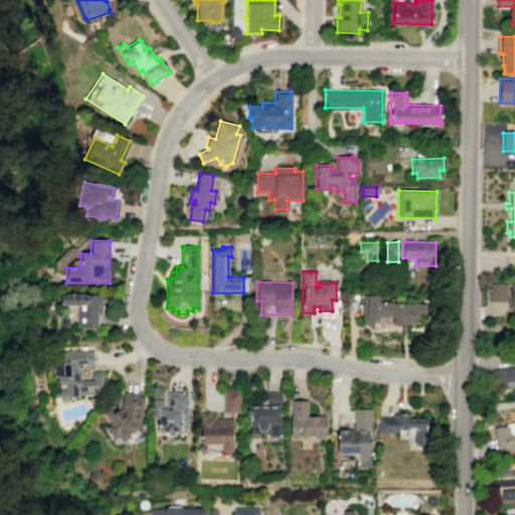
[(489,283),(506,283),(506,301),(489,301),(489,283)]
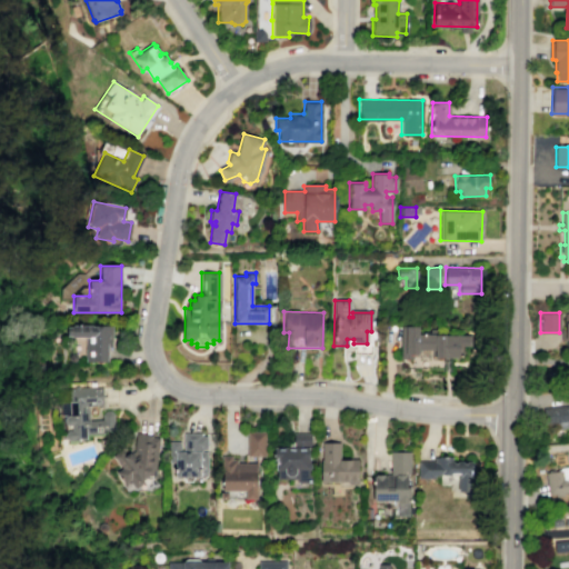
[(86,361),(86,338),(71,338),(71,336),(67,336),(67,327),(72,327),(72,325),(85,325),(112,325),(112,347),(107,347),(107,361),(86,361)]
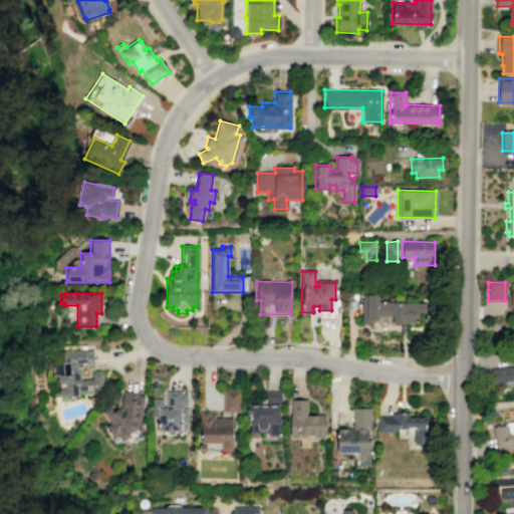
[(361,324),(372,324),(372,319),(377,319),(377,316),(391,316),(391,322),(417,322),(417,312),(425,312),(425,301),(376,301),(376,295),(361,295),(361,324)]
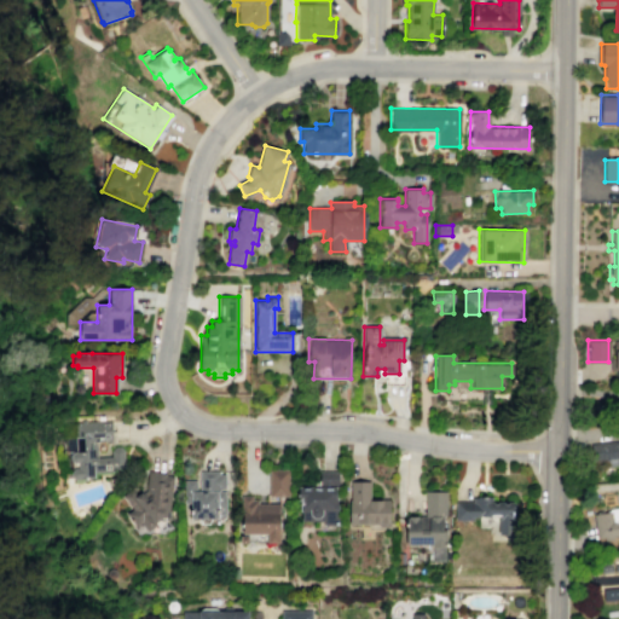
[(400,374),(383,375),(383,386),(404,386),(404,363),(400,363),(400,374)]
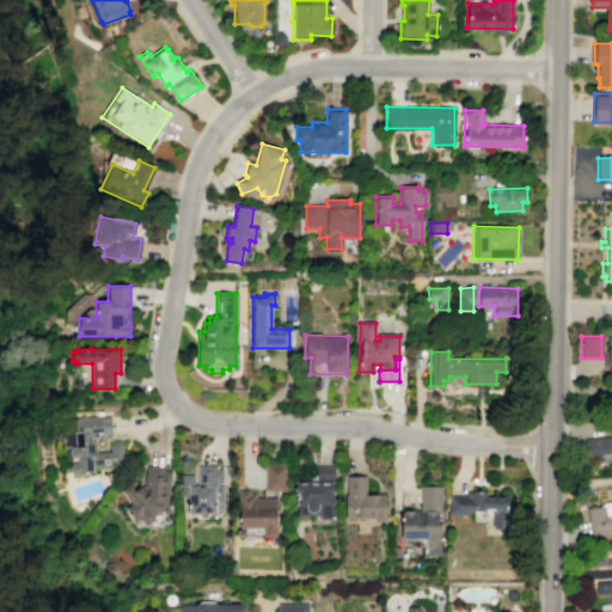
[(73,417),(109,415),(110,434),(93,436),(95,453),(110,452),(109,442),(121,441),(122,464),(92,466),(93,472),(71,473),(68,446),(74,446),(73,417)]
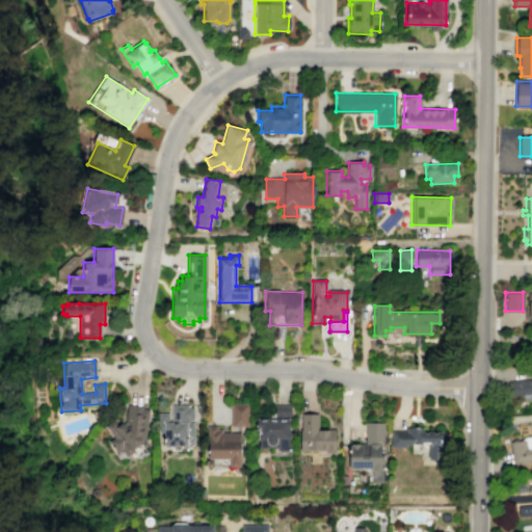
[(506,381),(531,378),(531,393),(507,396),(506,381)]
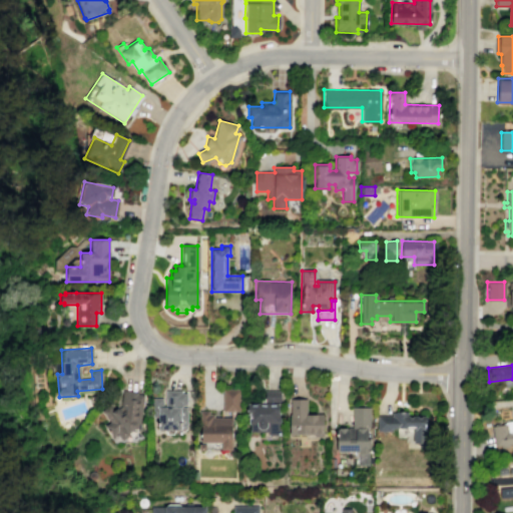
[(222,389),(238,389),(238,411),(222,411),(222,389)]
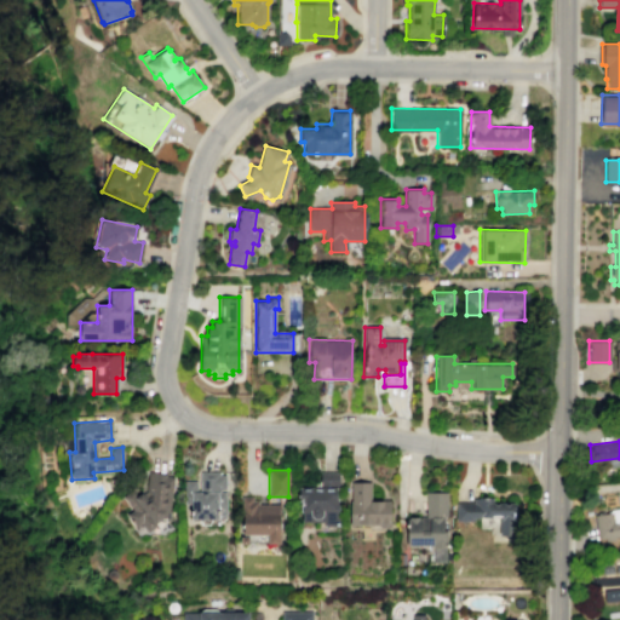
[(145,491),(137,497),(131,488),(121,497),(131,510),(126,515),(136,527),(141,523),(148,533),(158,526),(160,529),(166,524),(172,476),(165,476),(166,472),(148,471),(145,491)]
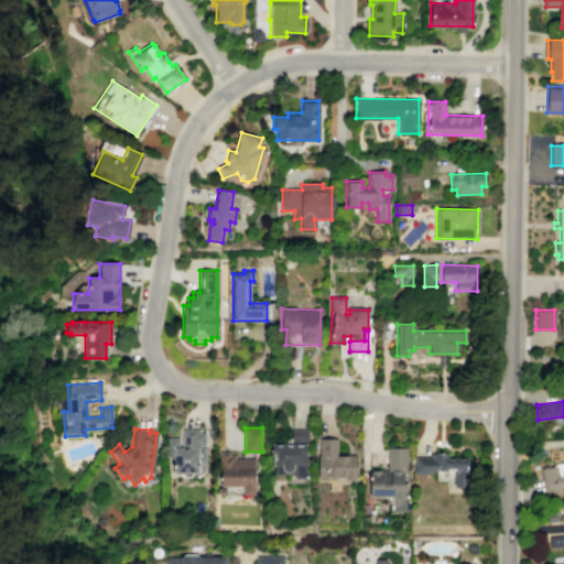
[(166,437),(166,458),(173,458),(173,473),(206,473),(206,433),(199,433),(199,429),(181,429),(181,437),(166,437)]
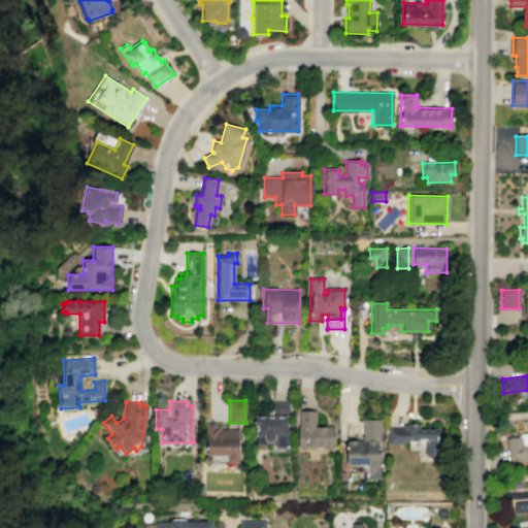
[(272,401),(288,401),(288,416),(286,416),(286,429),(288,431),(288,434),(286,436),(286,444),(288,444),(288,448),(275,448),(275,444),(257,444),(257,435),(255,435),(255,426),(253,426),(254,415),(272,415),(272,401)]
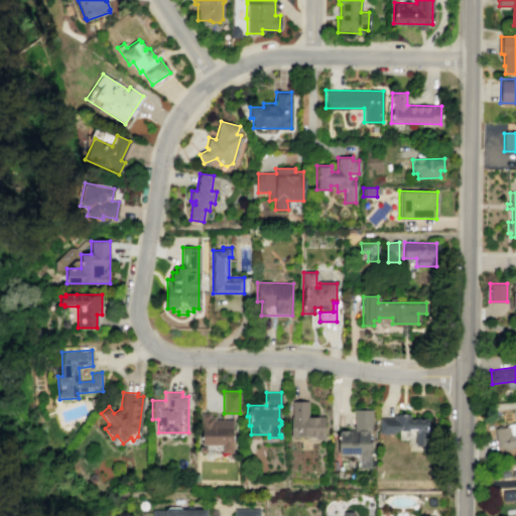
[(291,401),(307,401),(308,416),(325,416),(325,439),(315,439),(314,436),(290,436),(290,416),(291,416),(291,401)]
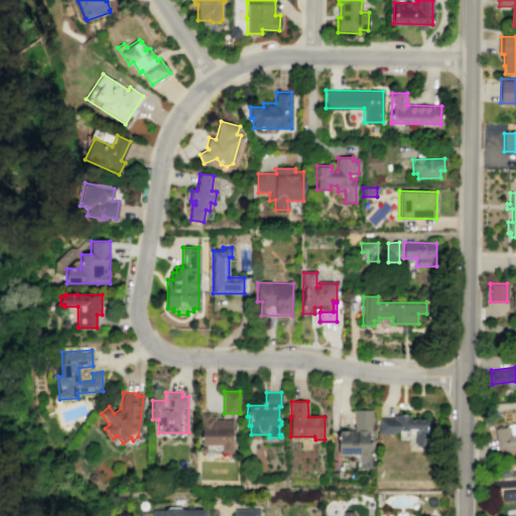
[(339,431),(339,453),(360,453),(360,467),(372,467),(371,409),(354,409),(354,431),(339,431)]
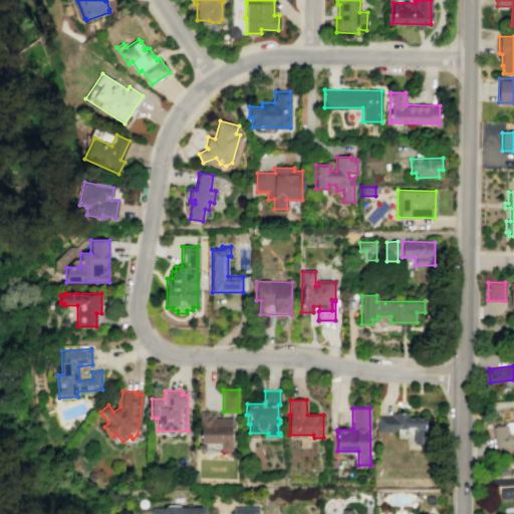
[(200,412),(208,412),(208,416),(213,416),(213,419),(231,419),(231,450),(221,451),(221,449),(205,449),(205,451),(199,451),(198,445),(205,444),(205,443),(200,443),(200,438),(199,438),(199,435),(200,435),(200,412)]
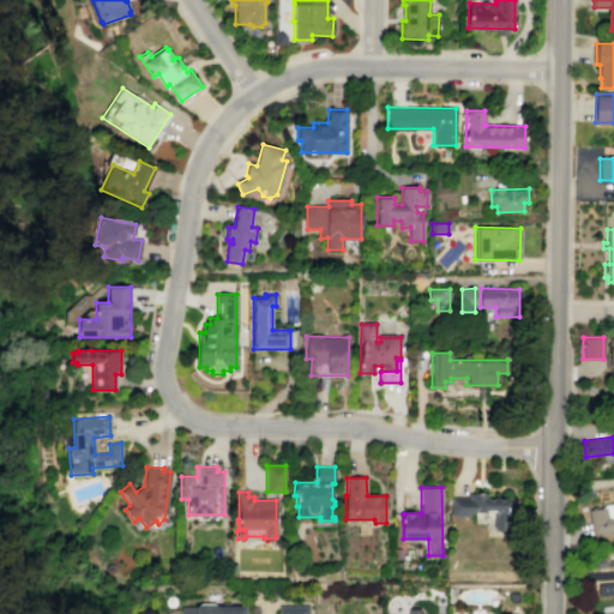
[(451,498),(451,516),(468,516),(468,512),(495,512),(495,530),(510,530),(510,498),(488,498),(488,492),(468,492),(468,498),(451,498)]
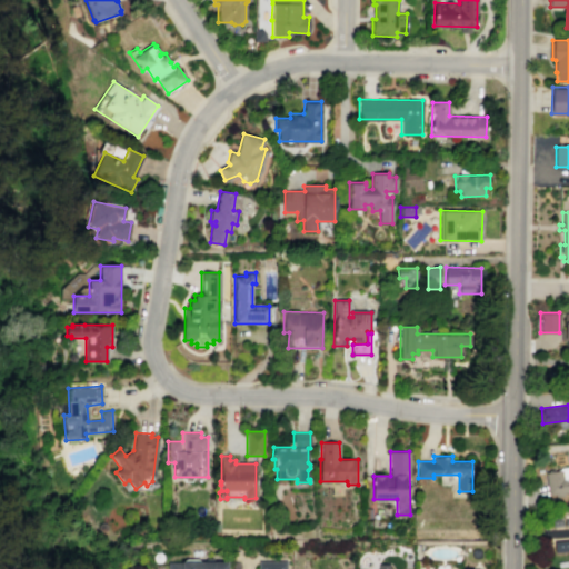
[(568,469),(545,472),(547,495),(568,491),(568,469)]
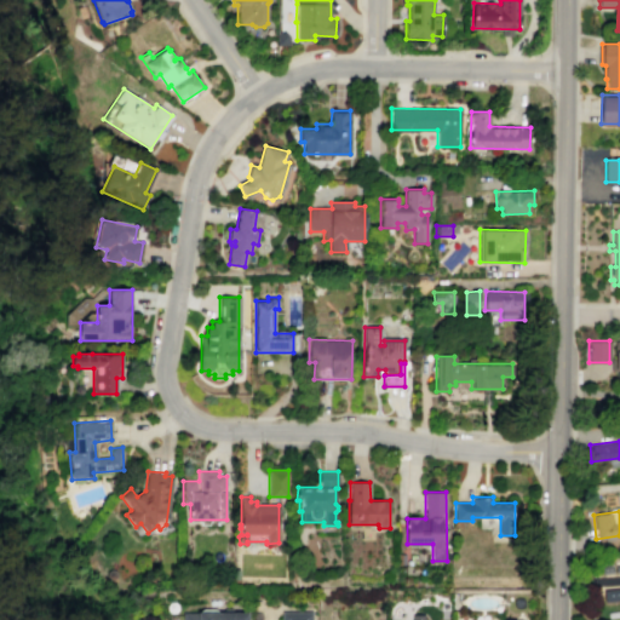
[(603,590),(619,587),(619,600),(604,602),(603,590)]
